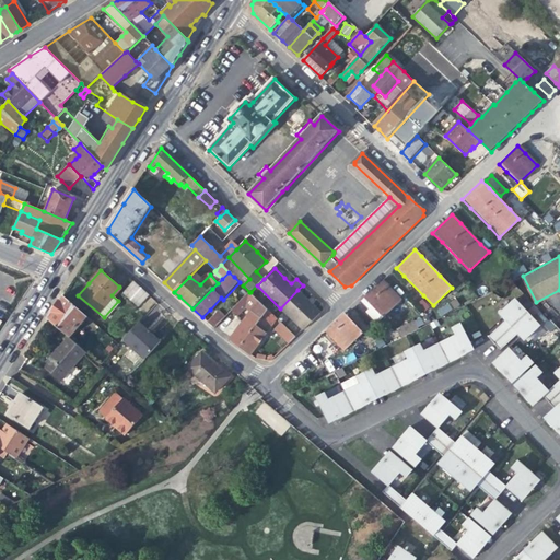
[(149,294),(133,281),(124,293),(138,306),(149,294)]
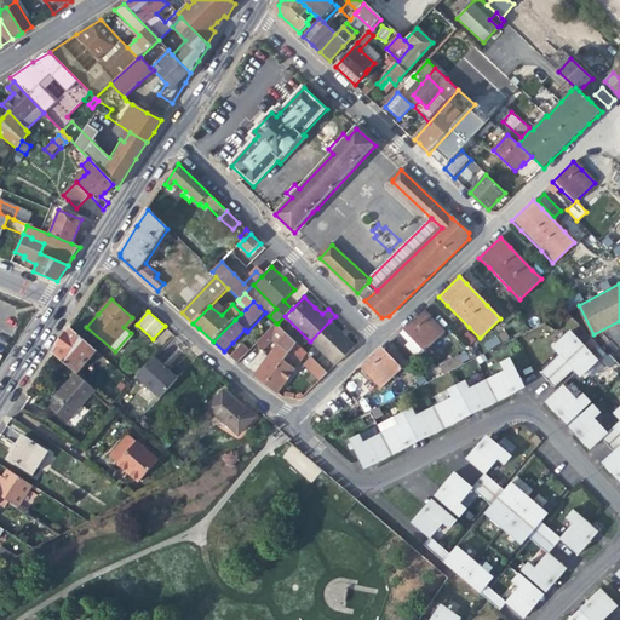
[(411,339),(424,352),(445,333),(431,320),(424,311),(403,332),(411,339)]
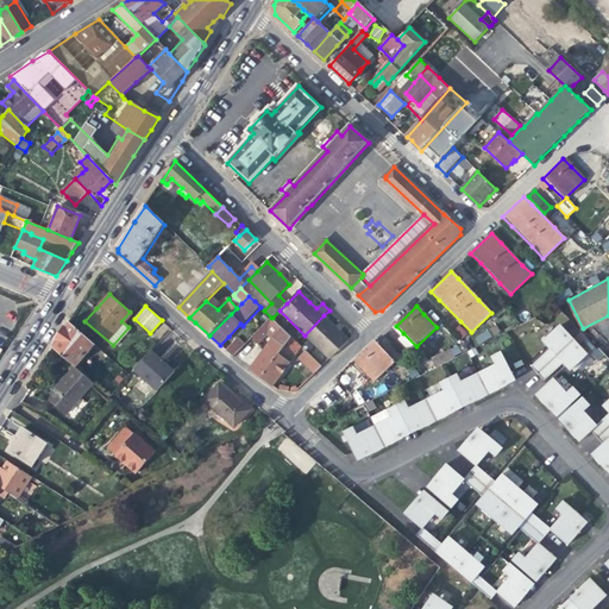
[(338,328),(324,315),(305,336),(330,359),(350,340),(338,328)]
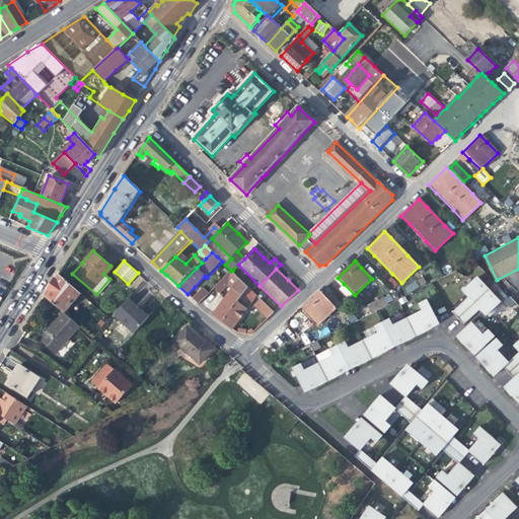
[(230,292),(213,316),(223,323),(244,293),(248,287),(247,286),(232,271),(231,271),(216,287),(220,290),(222,292),(229,286),(233,288),(230,292)]
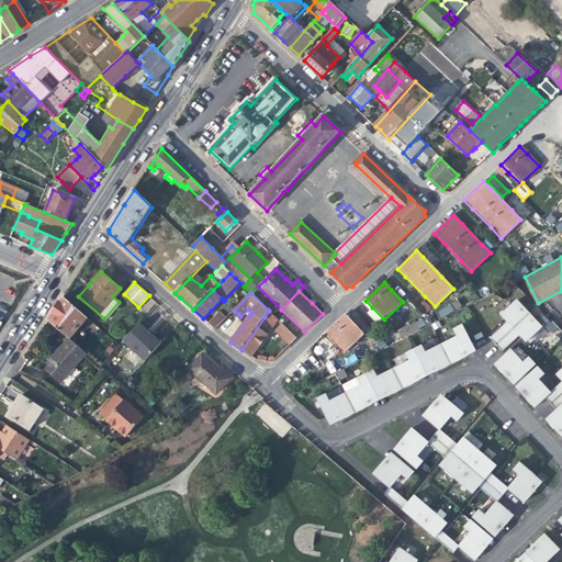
[(88,317),(64,296),(57,306),(48,321),(69,338),(88,317)]
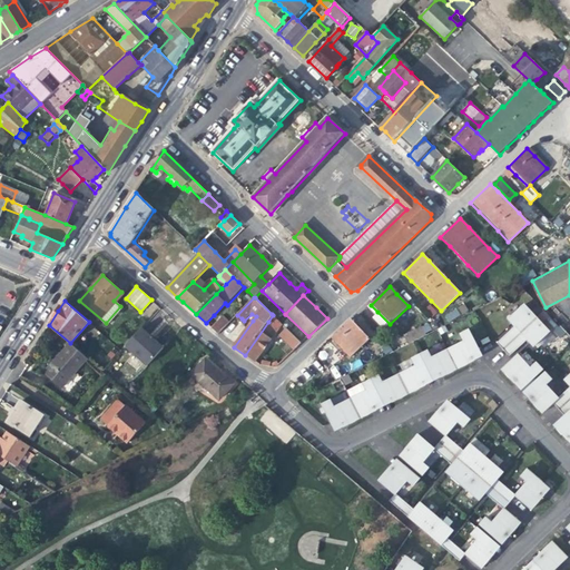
[(503,349),(538,317),(526,304),(510,318),(516,325),(497,342),(503,349)]
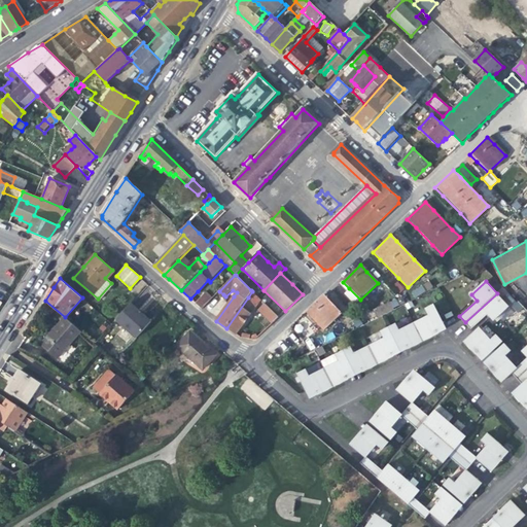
[(415,296),(425,291),(423,286),(413,290),(415,296)]
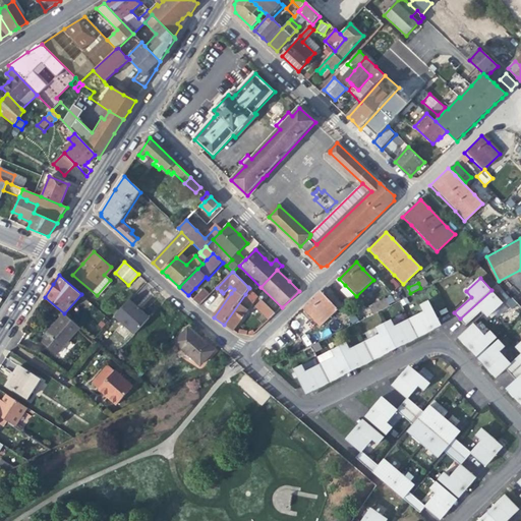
[(249,288),(245,294),(255,301),(258,297),(254,293),(249,288)]
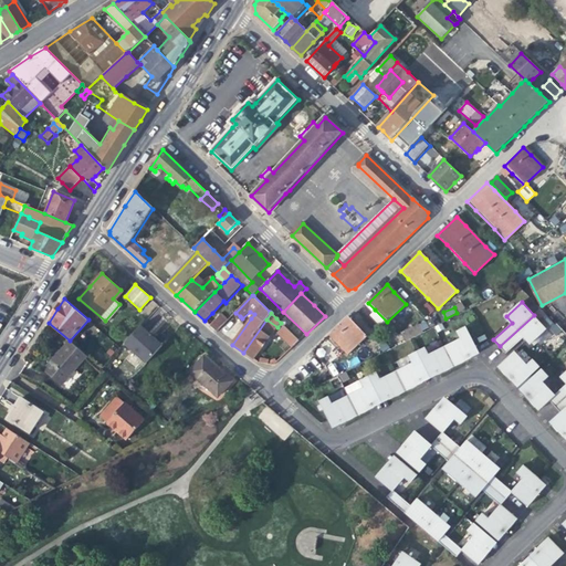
[(565,314),(556,324),(565,335),(565,314)]
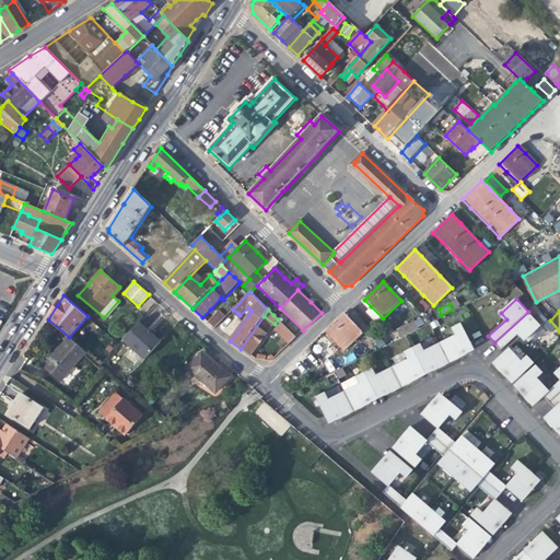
[(219,312),(208,323),(214,329),(225,318),(219,312)]
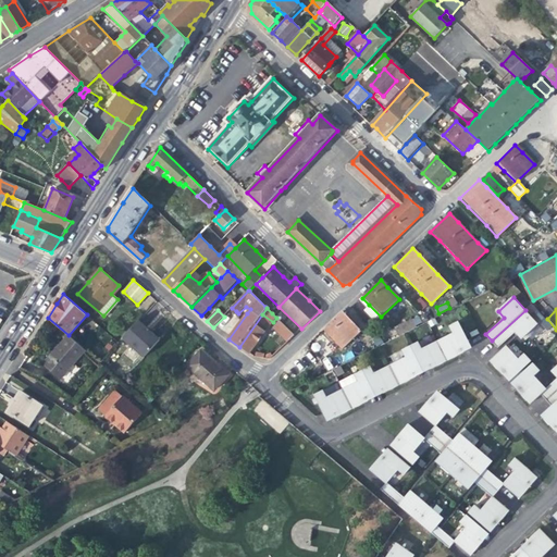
[(525,310),(492,341),(498,347),(516,331),(519,335),(521,337),(537,323),(525,310)]
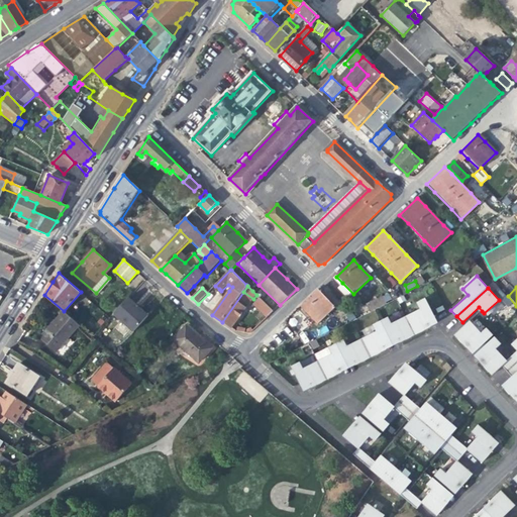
[(317,289),(300,306),(317,324),(335,308),(326,298),(317,289)]
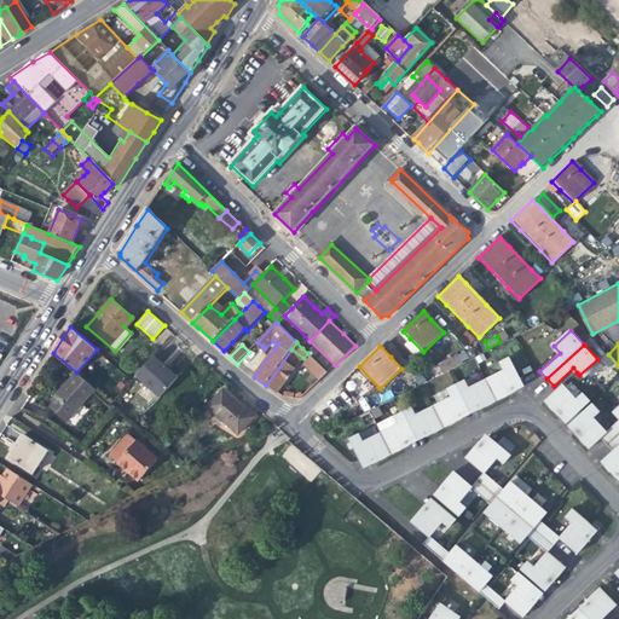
[(294,371),(304,358),(291,350),(266,386),(278,393),(294,371)]
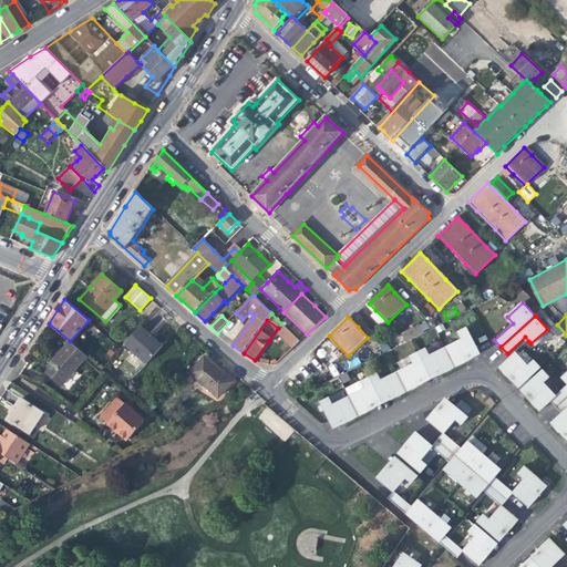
[(150,336),(141,327),(125,344),(146,364),(163,347),(150,336)]
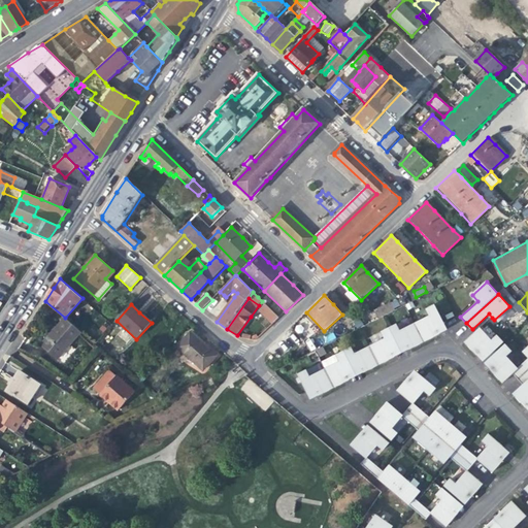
[(259,310),(273,324),(278,319),(265,304),(259,310)]
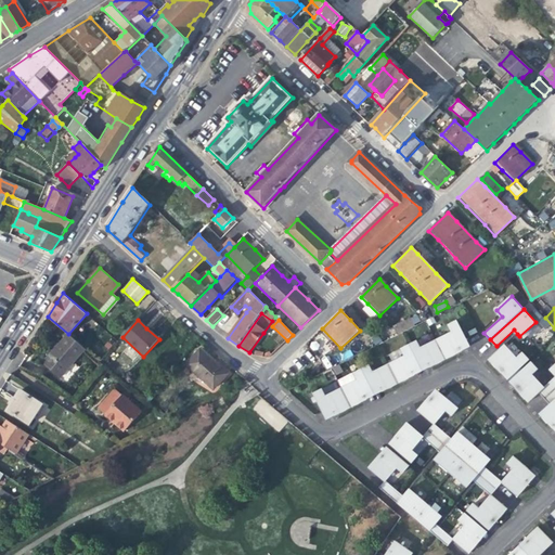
[(457,343),(466,338),(457,321),(449,325),(452,332),(437,340),(447,359),(462,351),(460,347),(457,343)]
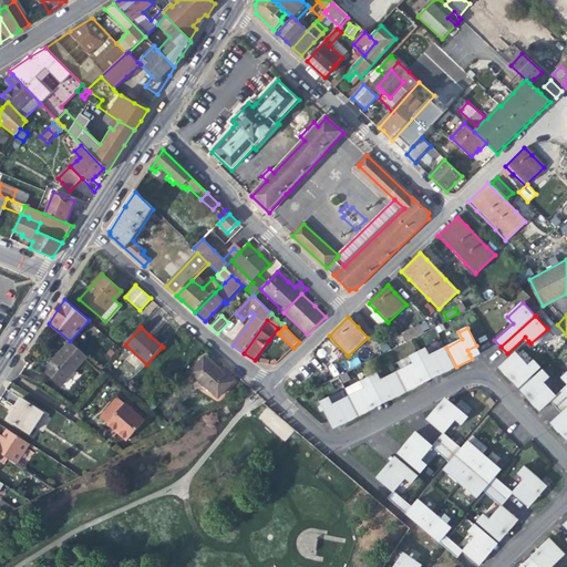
[(88,357),(70,341),(44,370),(49,374),(61,385),(88,357)]
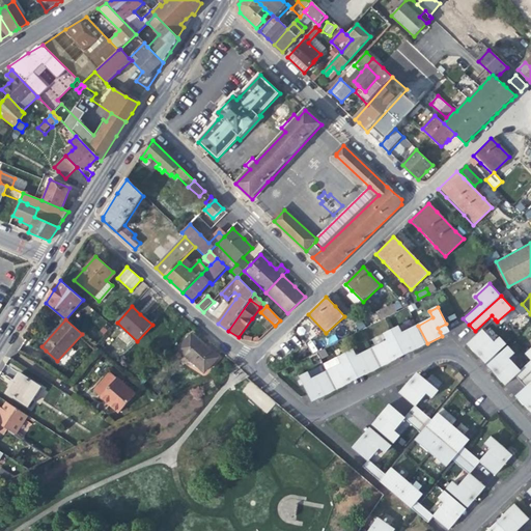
[(427,343),(418,326),(403,333),(400,327),(392,331),(400,346),(409,342),(411,347),(413,351),(427,343)]
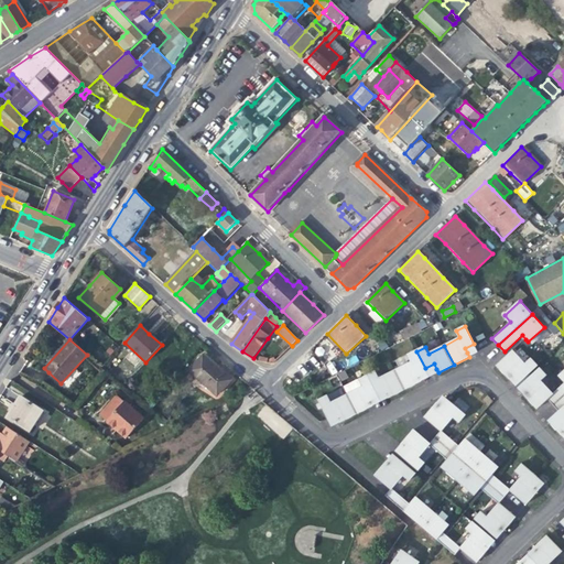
[(521,378),(537,365),(531,359),(525,364),(512,349),(496,365),(509,379),(513,375),(516,372),(521,378)]
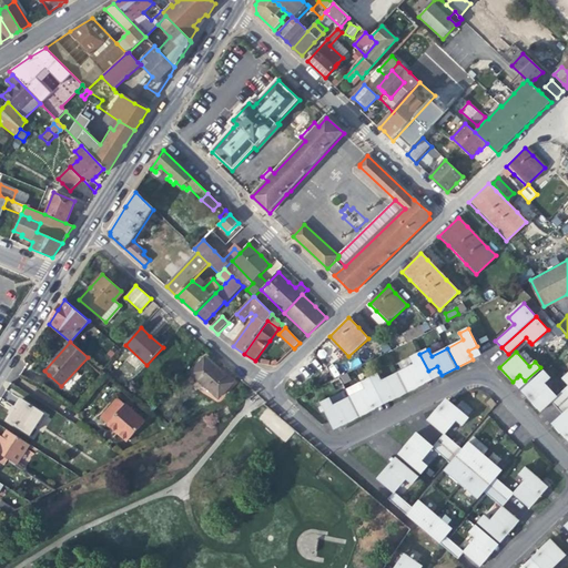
[(428,371),(419,354),(411,357),(415,365),(398,373),(408,392),(424,384),(422,379),(421,375),(428,371)]
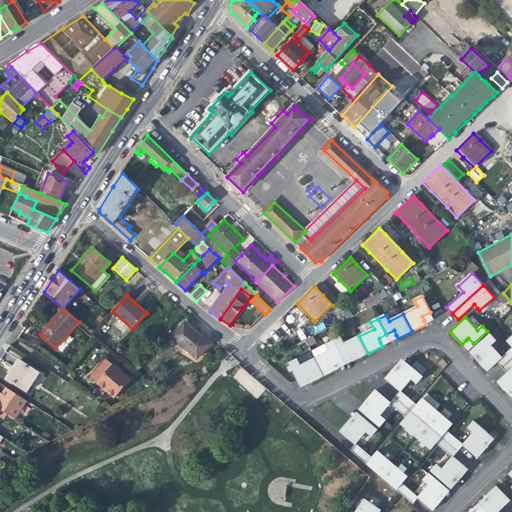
[(197,358),(209,345),(197,334),(184,323),(172,336),(197,358)]
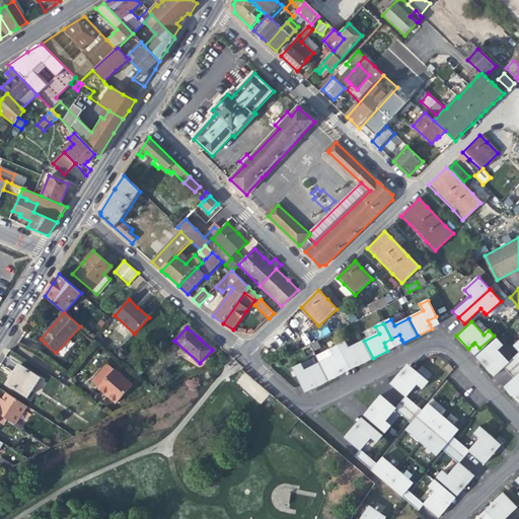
[(499,371),(503,367),(508,362),(497,350),(502,345),(497,339),(483,352),(488,357),(485,361),(482,363),(494,376),(499,371)]
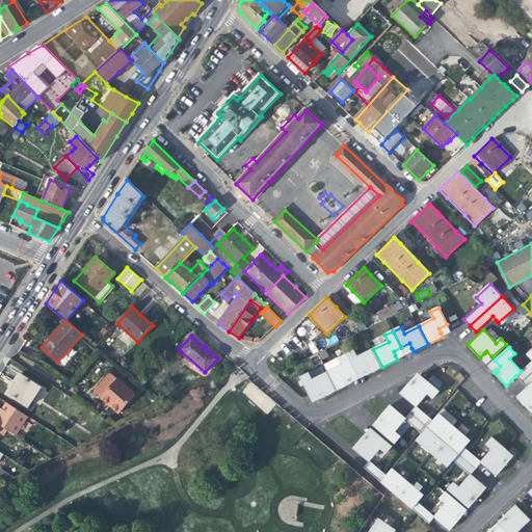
[(382,367),(373,349),(358,356),(355,350),(347,354),(355,371),(364,367),(366,371),(368,375),(382,367)]
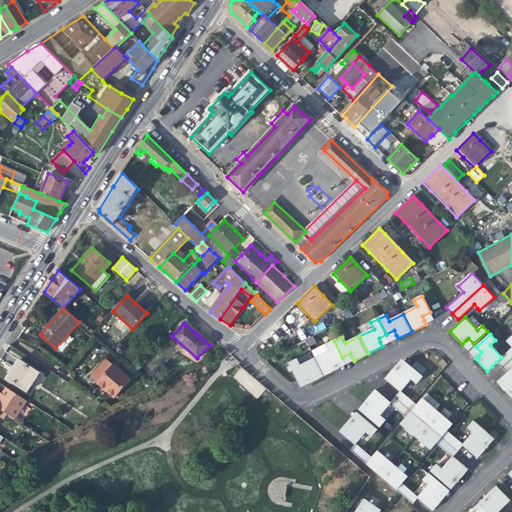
[(511,336),(508,341),(511,345),(511,346),(511,347),(501,357),(496,362),(502,368),(511,359),(511,336)]
